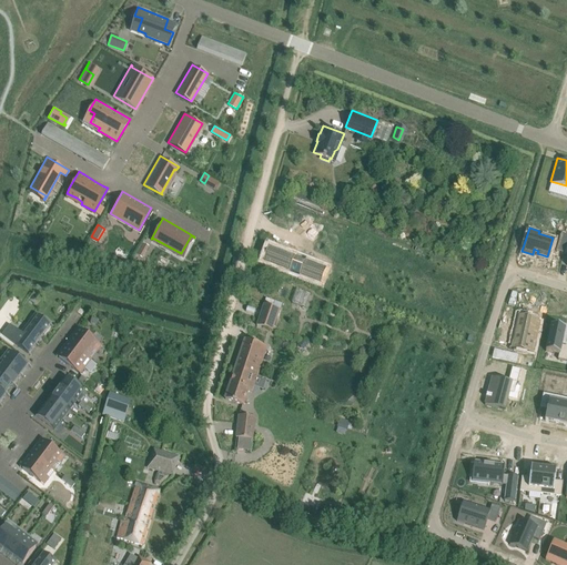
[(566,231),(560,230),(555,248),(564,250),(566,238),(566,231)]
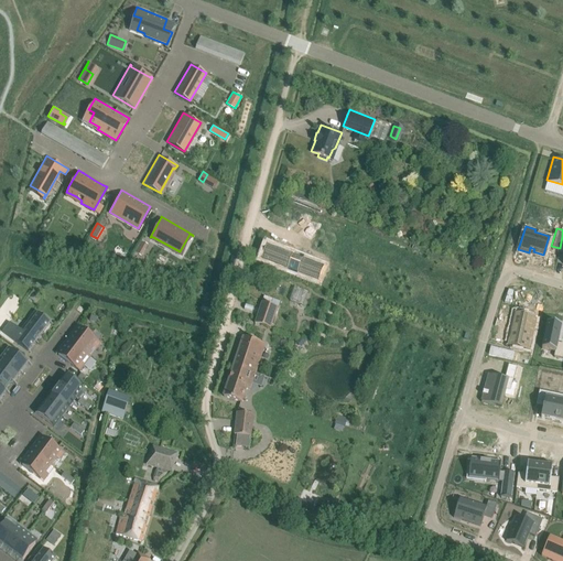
[(267,243),(261,257),(290,268),(317,278),(317,277),(322,265),(323,265),(296,254),(267,243)]
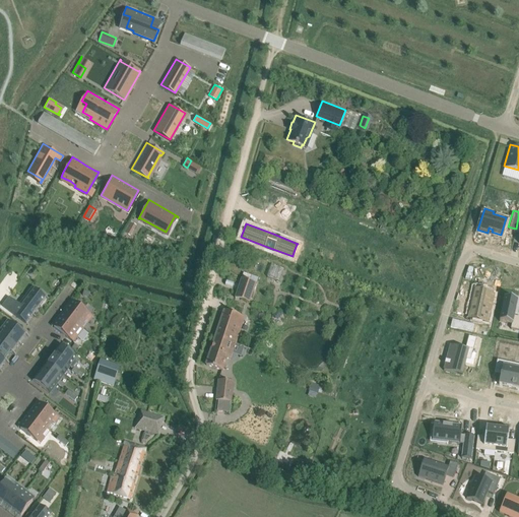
[(271,262),(268,275),(282,278),(284,265),(271,262)]
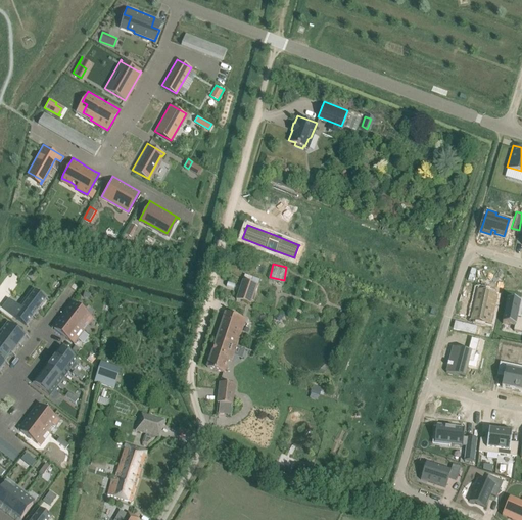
[(250,302),(256,283),(242,278),(235,297),(250,302)]
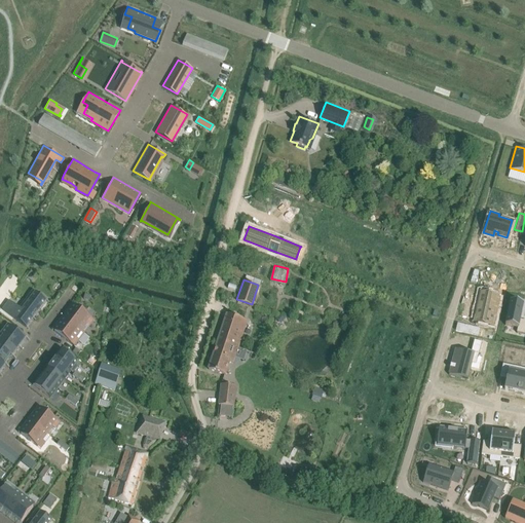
[(8,298),(1,307),(17,319),(26,325),(29,321),(45,298),(34,290),(21,308),(8,298)]
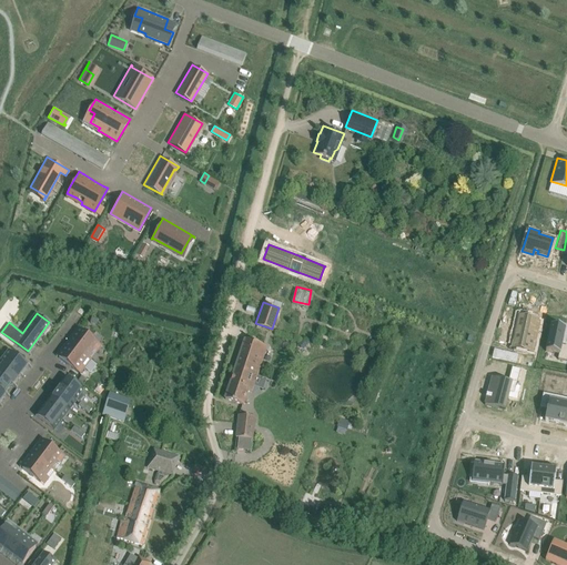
[(517,313),(512,339),(517,340),(516,347),(533,351),(537,331),(527,329),(529,315),(517,313)]
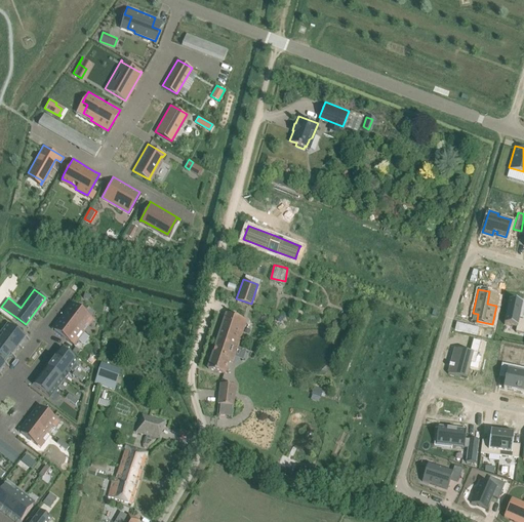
[(509,298),(504,322),(515,325),(514,330),(522,331),(523,323),(523,318),(518,317),(521,302),(509,298)]
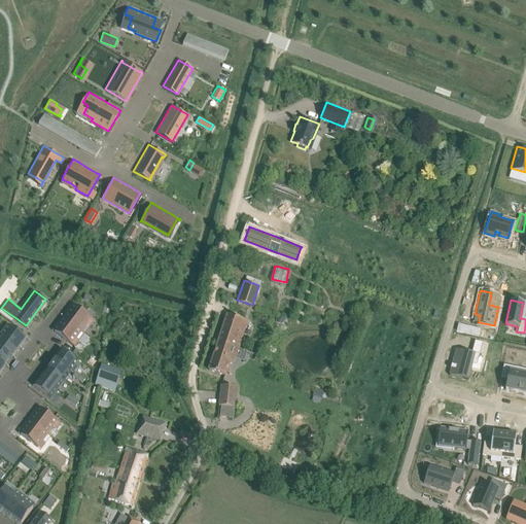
[(70,308),(63,316),(83,332),(80,328),(90,316),(81,310),(73,304),(70,308)]
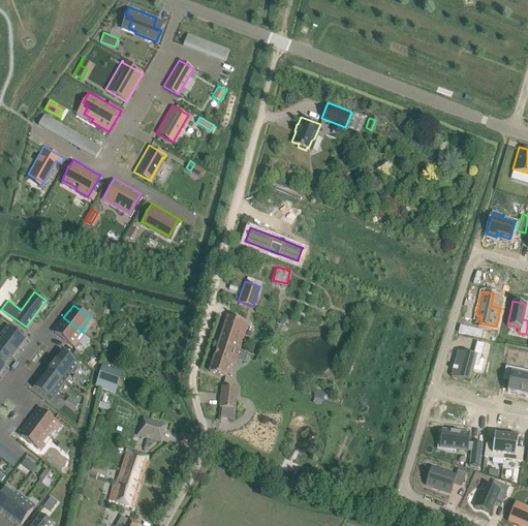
[(237,351),(238,348),(247,319),(227,313),(217,344),(237,351)]
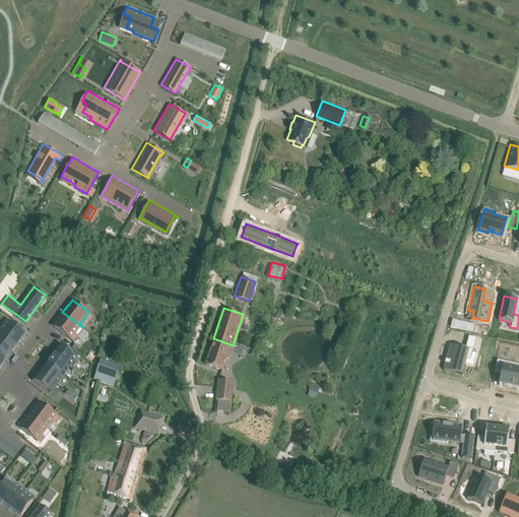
[(56,321),(53,325),(58,329),(72,340),(82,327),(62,312),(56,321)]
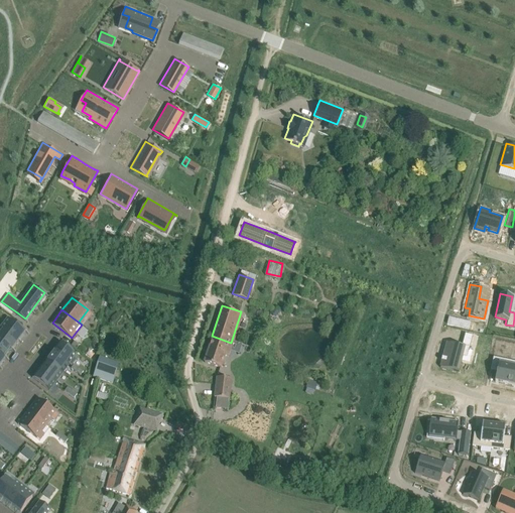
[(7,315),(0,325),(17,339),(24,330),(7,315)]
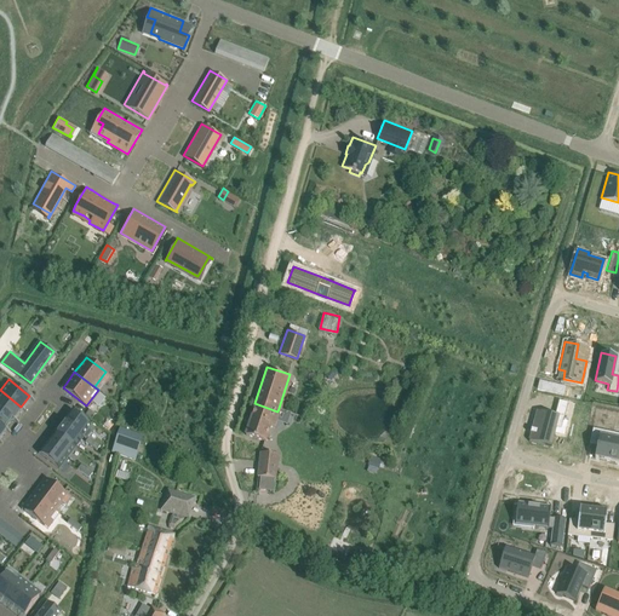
[(0,407),(13,416),(21,407),(0,390),(0,391),(3,393),(0,396),(0,407)]
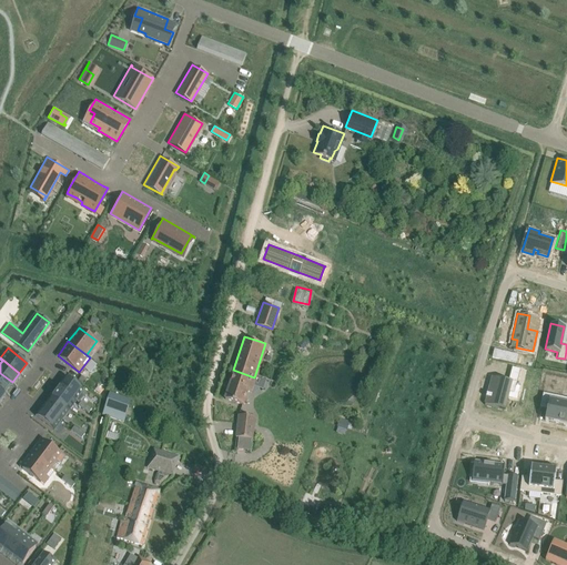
[(512,365),(508,380),(510,380),(510,381),(515,382),(519,367),(512,365)]
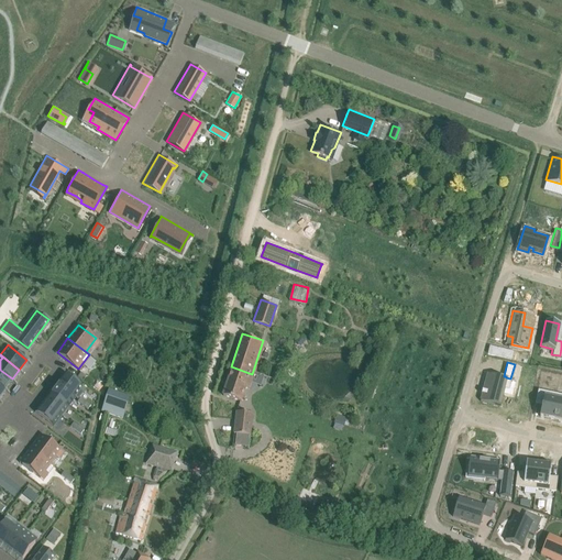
[(249,386),(252,376),(252,374),(231,366),(222,393),(240,399),(245,385),(249,386)]
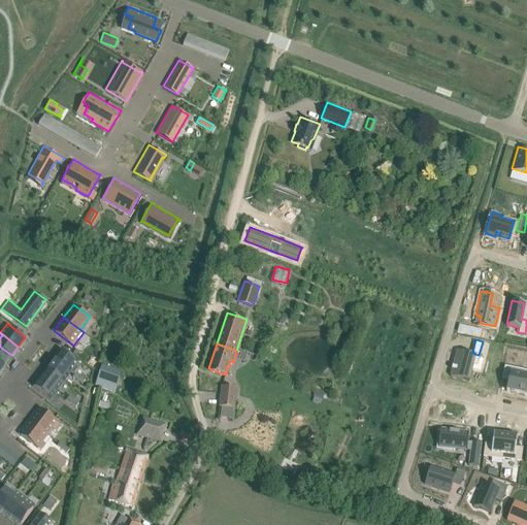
[(0,360),(4,364),(5,364),(4,363),(9,355),(11,356),(11,355),(0,347),(0,360)]
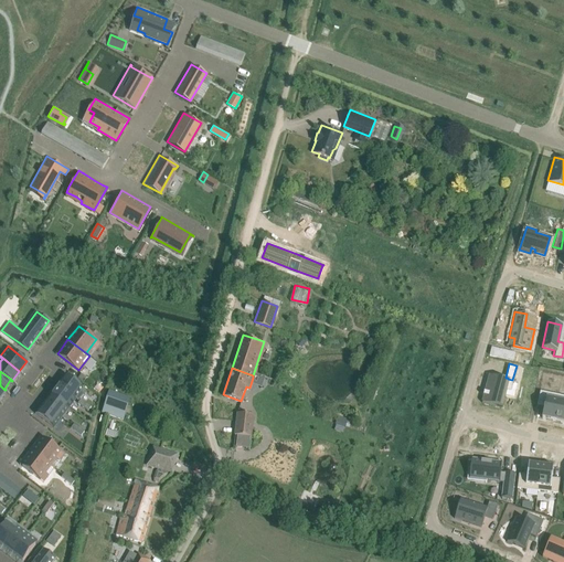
[(64,372),(56,382),(77,398),(85,388),(64,372)]
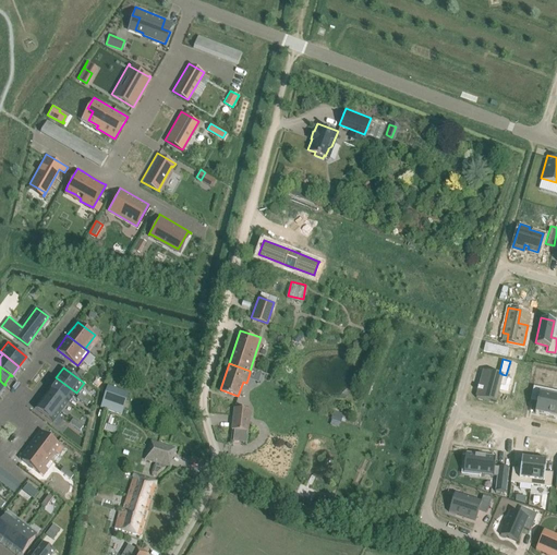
[(483,368),(475,395),(495,400),(500,383),(495,382),(497,372),(483,368)]
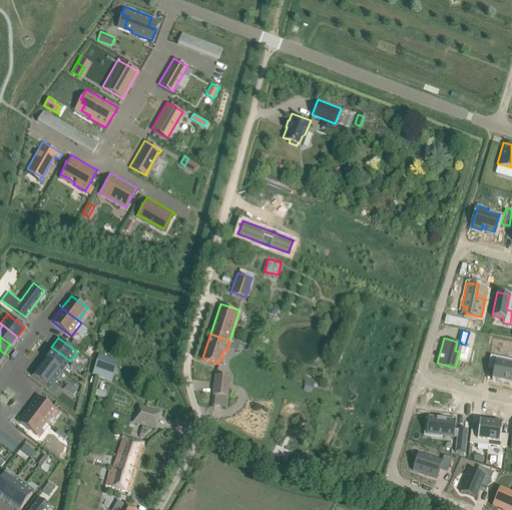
[(45,355),(45,356),(61,368),(67,360),(70,362),(70,361),(51,347),(51,348),(52,349),(47,357),(45,355)]
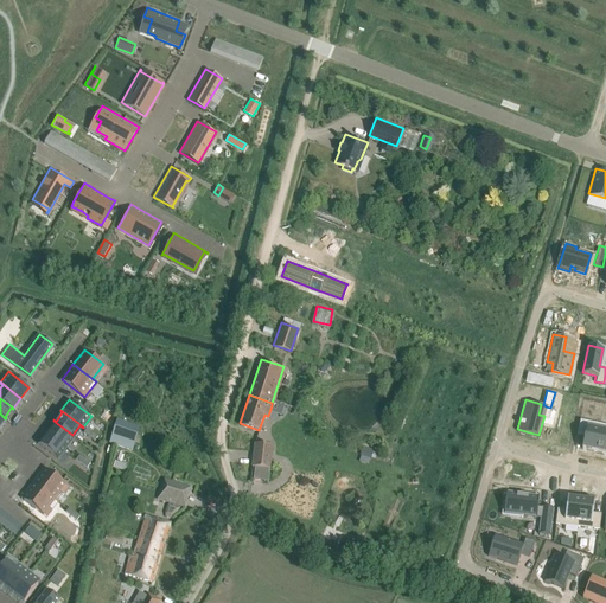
[(138,425),(127,422),(116,417),(109,440),(120,443),(131,448),(138,425)]
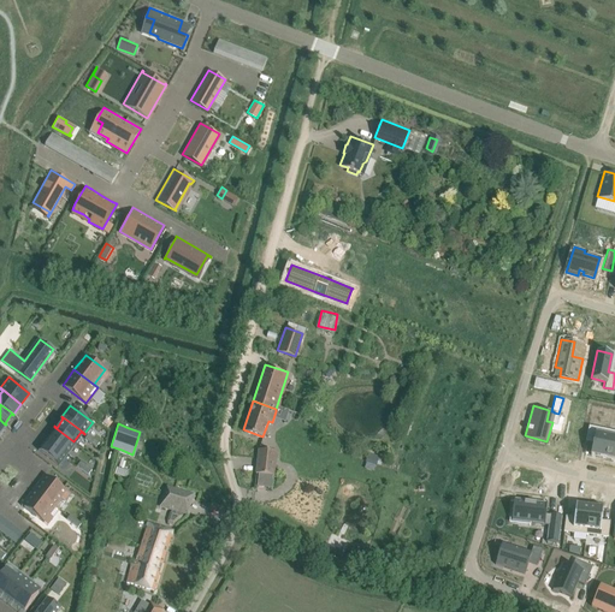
[(589,425),(585,439),(592,440),(590,453),(603,456),(609,428),(589,425)]
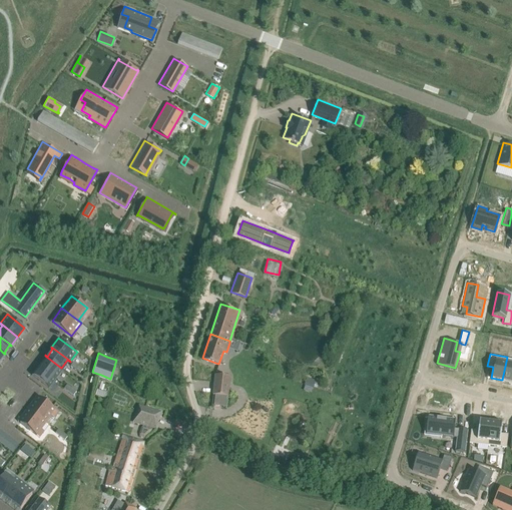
[(45,356),(38,364),(54,376),(60,368),(61,369),(61,368),(45,356)]
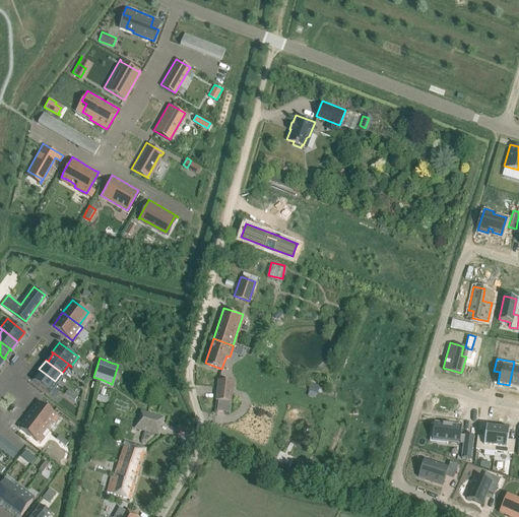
[(518,363),(514,362),(509,385),(518,387),(518,363)]
